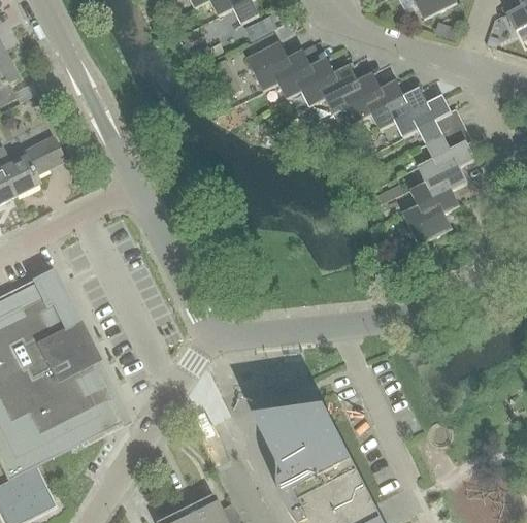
[(217,15),(233,7),(229,0),(209,0),(217,15)]
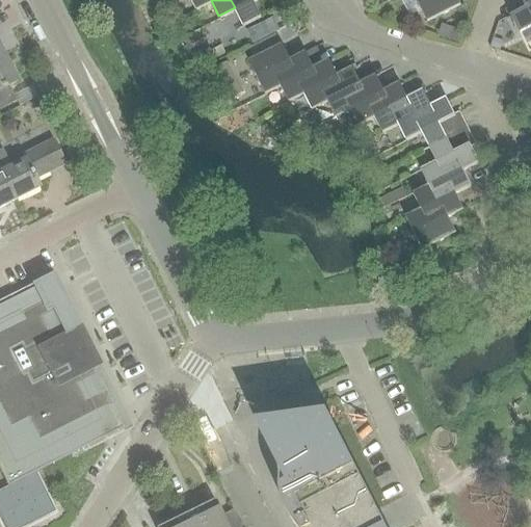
[(231,0),(235,7),(242,23),(260,14),(254,0),(231,0)]
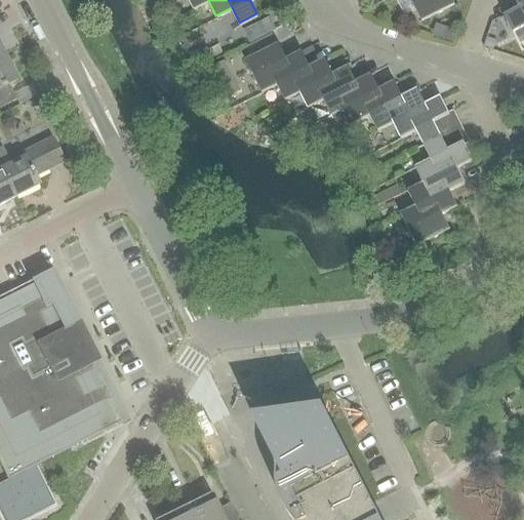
[(455,0),(414,0),(422,16),(455,0)]
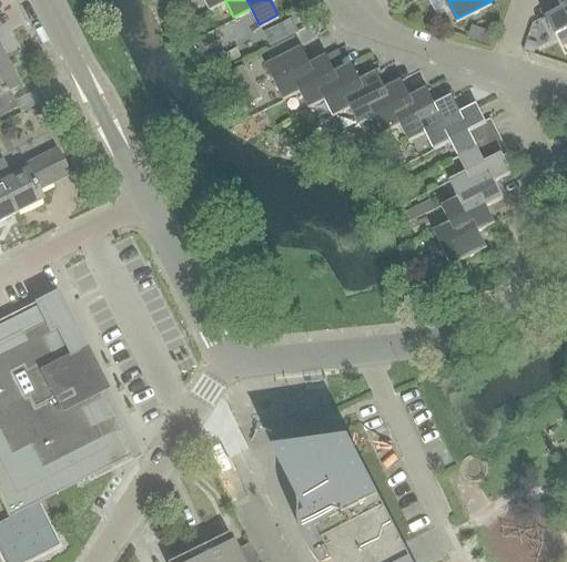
[(495,0),(500,12),(505,0),(495,0)]
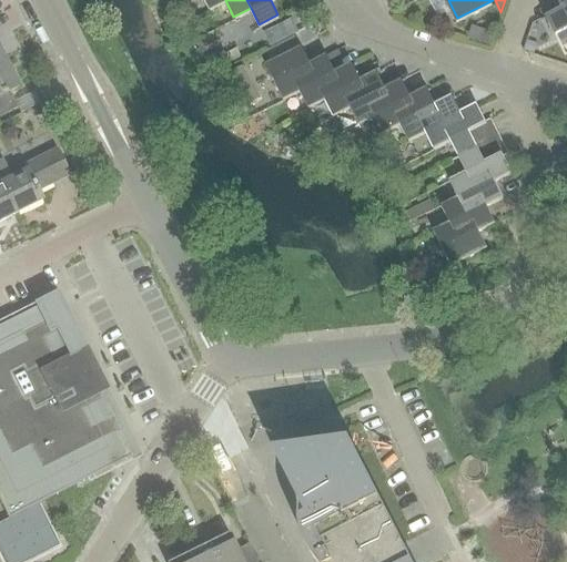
[(555,31),(566,24),(566,0),(559,0),(562,3),(545,12),(555,31)]
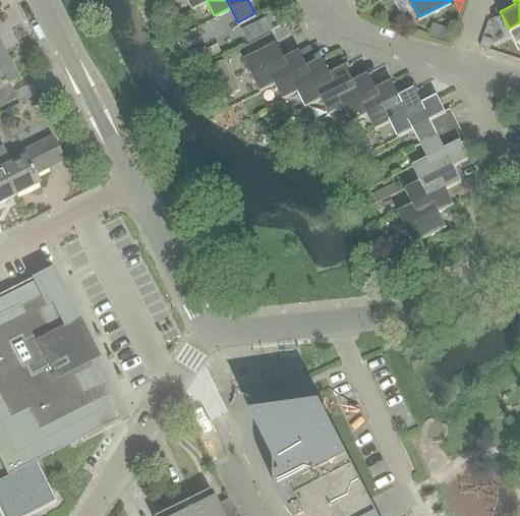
[(267,14),(240,27),(246,39),(273,25),(267,14)]
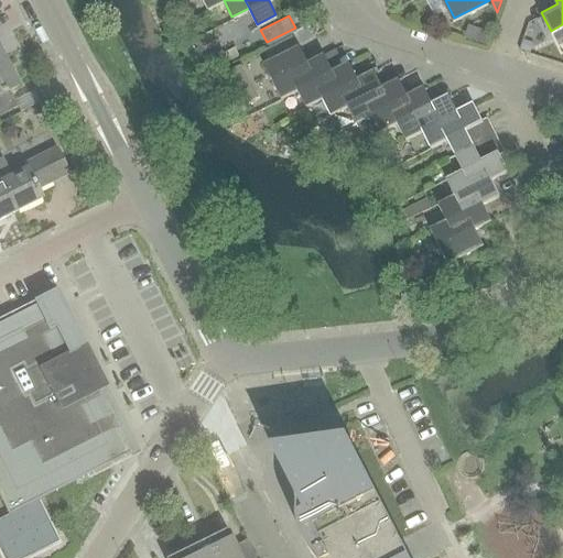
[(467,22),(464,35),(485,42),(489,29),(467,22)]
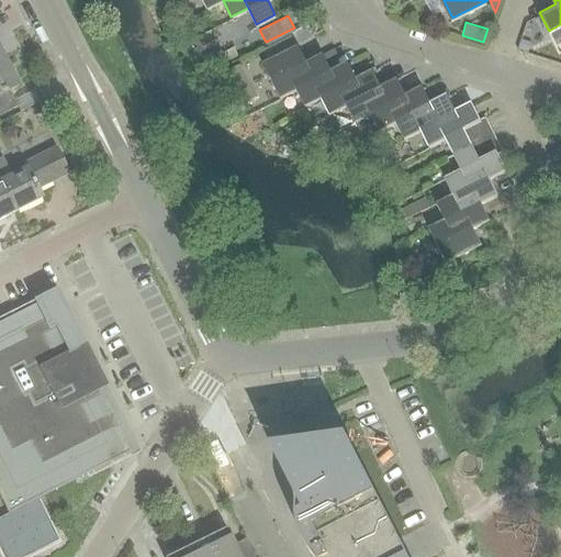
[(520,36),(517,45),(527,48),(530,40),(520,36)]
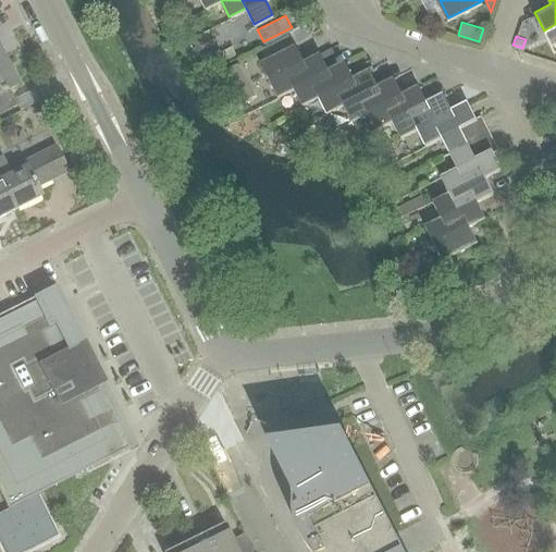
[(276,95),(294,87),(284,69),(303,60),(294,43),(260,61),(276,95)]
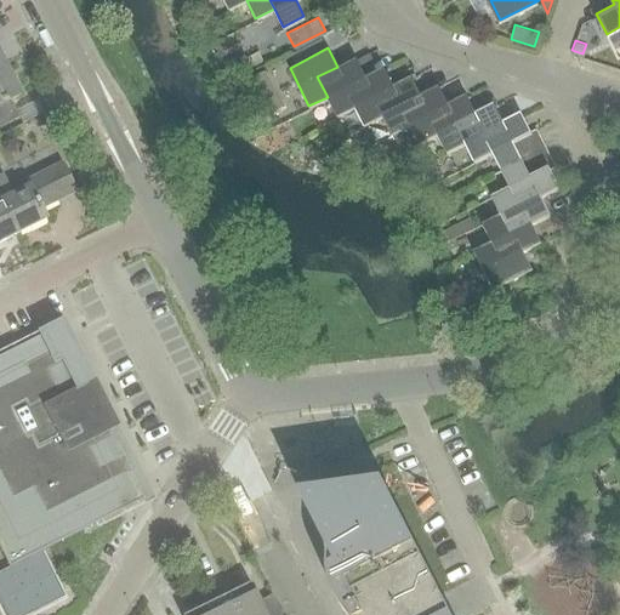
[(233,73),(242,69),(249,66),(243,52),(229,58),(226,60),(233,73)]
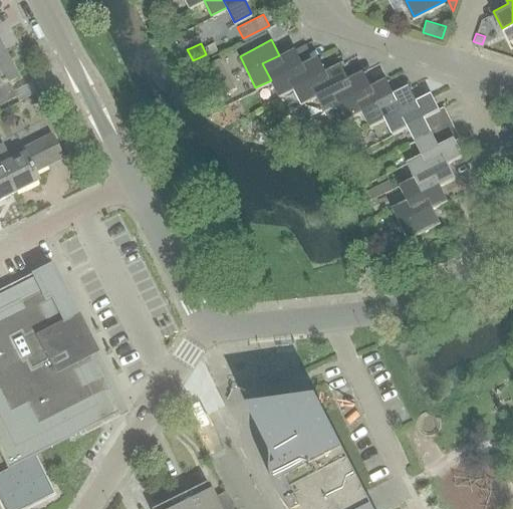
[(294,47),(279,55),(262,63),(271,80),(278,95),(293,87),(284,70),(301,62),(294,47)]
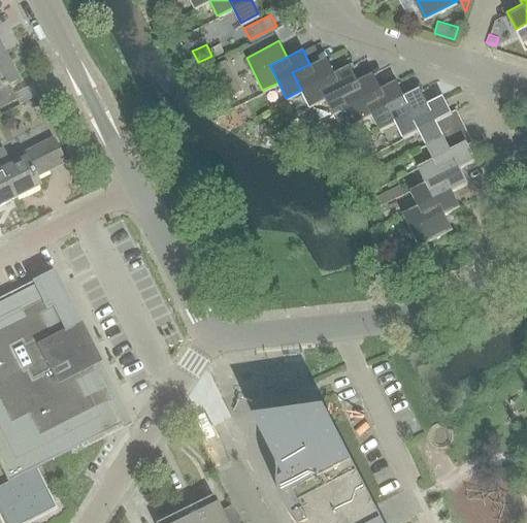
[(0,103),(14,96),(7,80),(17,76),(4,52),(0,54),(0,103)]
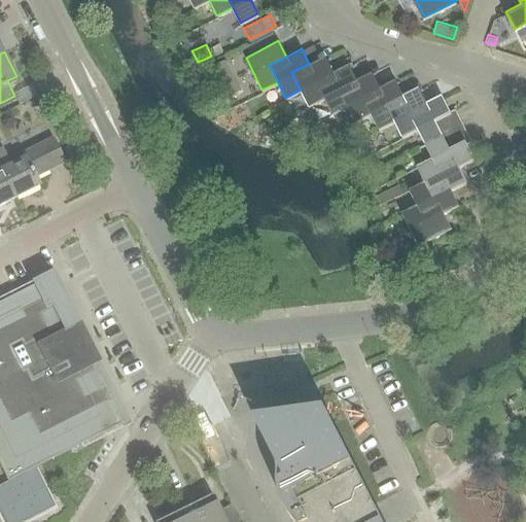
[(216,62),(229,91),(243,84),(230,56),(216,62)]
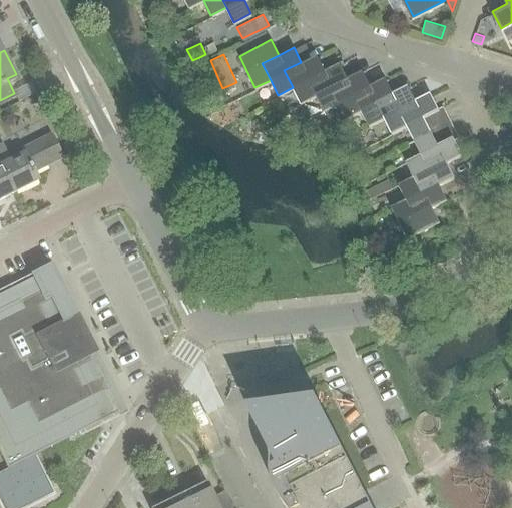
[(307,78),(324,69),(316,54),(301,62),(284,70),(293,87),(300,101),(316,94),(307,78)]
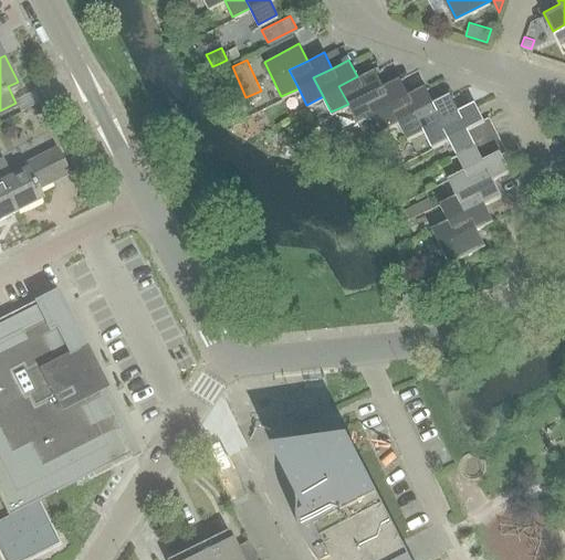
[(364,94),(382,85),(374,69),(357,76),(338,86),(348,104),(357,122),(374,113),(364,94)]
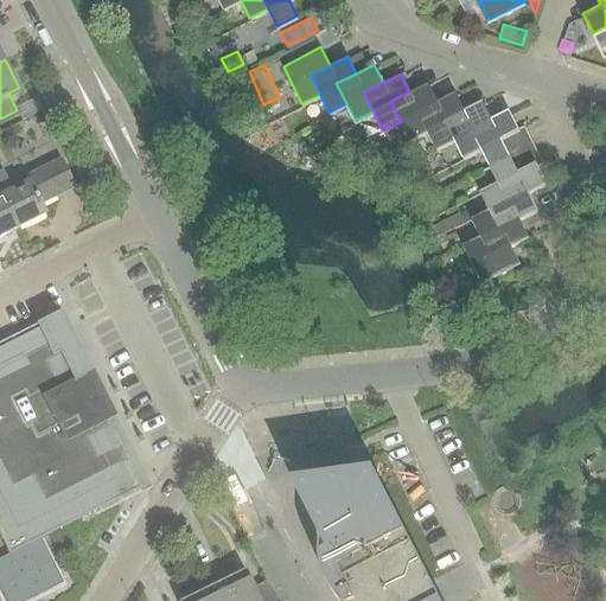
[(427,82),(409,91),(390,101),(401,121),(409,139),(427,130),(416,110),(437,100),(427,82)]
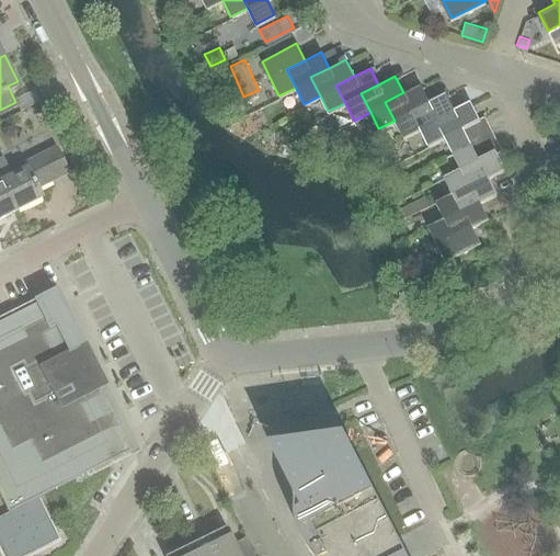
[(420,84),(403,92),(385,102),(395,121),(402,136),(419,128),(410,110),(429,100),(420,84)]
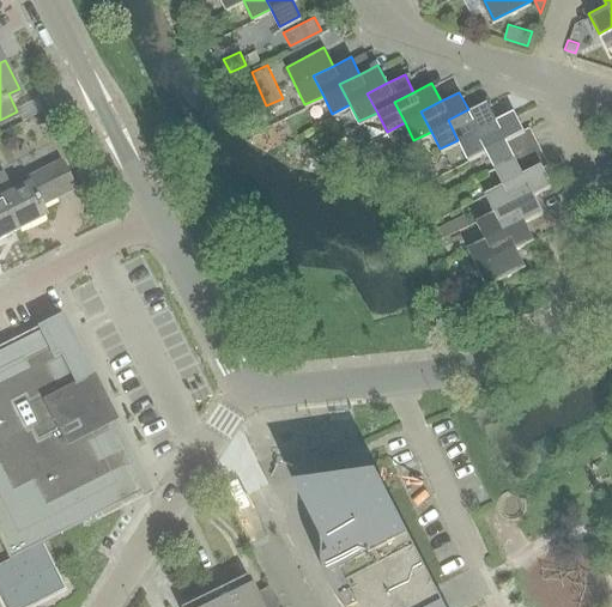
[(485,101),(468,109),(448,120),(458,140),(467,158),(485,149),(476,128),(495,119),(485,101)]
